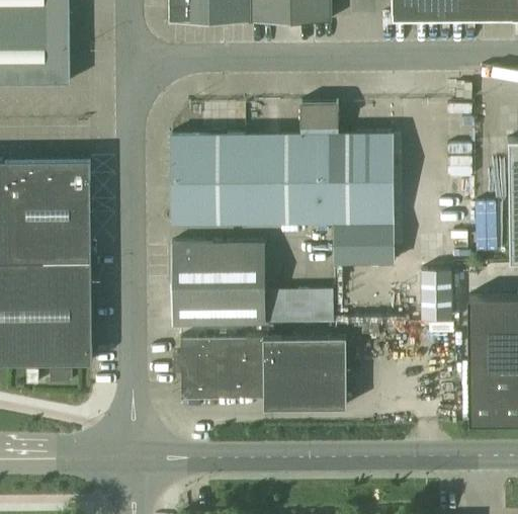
[(0,0),(0,83),(71,83),(69,0),(0,0)]
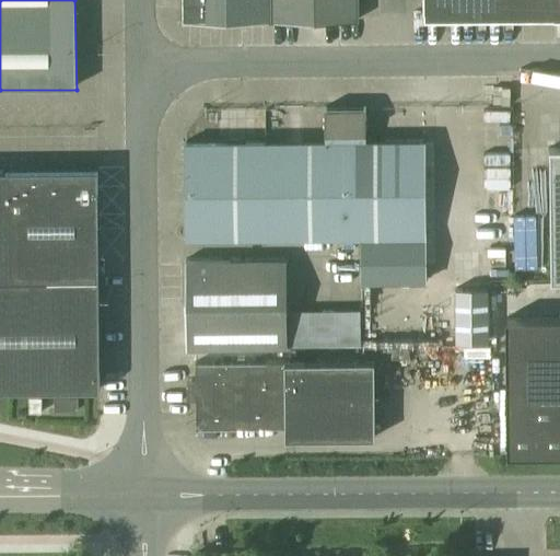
[(359,23),(358,0),(183,0),(184,24),(359,23)]
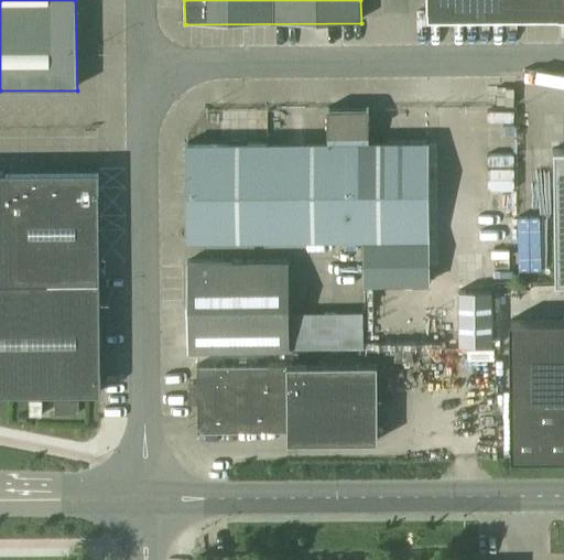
[(563,0),(425,0),(426,11),(563,9),(563,0)]
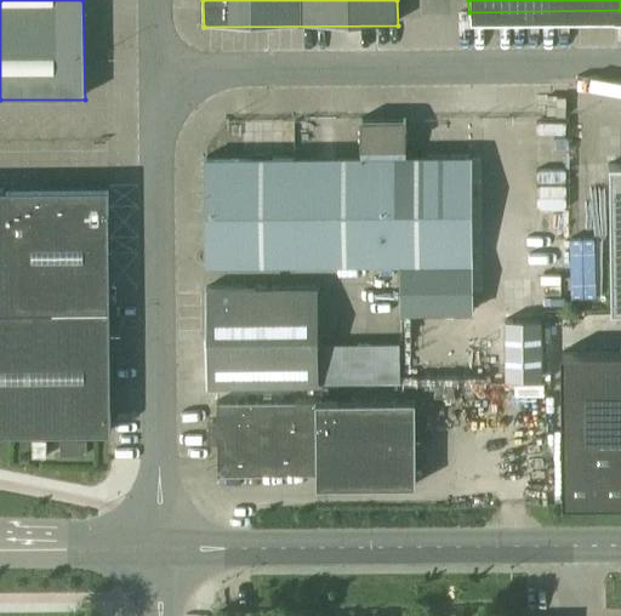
[(472,315),(471,160),(405,160),(405,121),(360,121),(360,160),(205,161),(205,269),(399,267),(399,315),(472,315)]
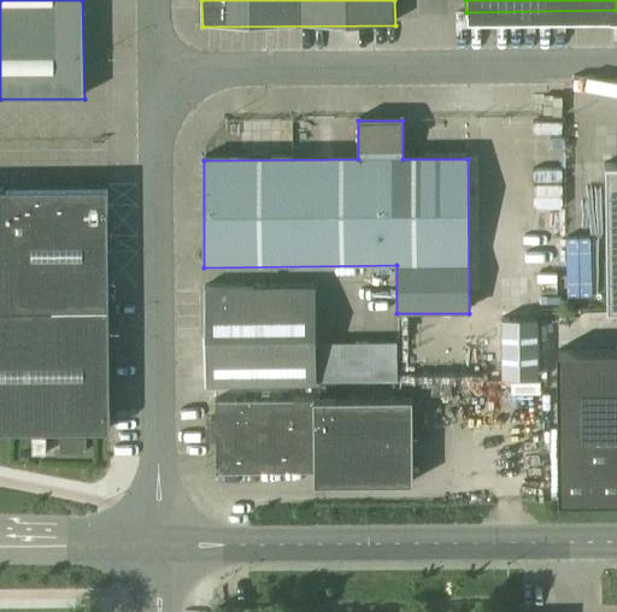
[(616,311),(616,166),(605,166),(607,311),(616,311)]
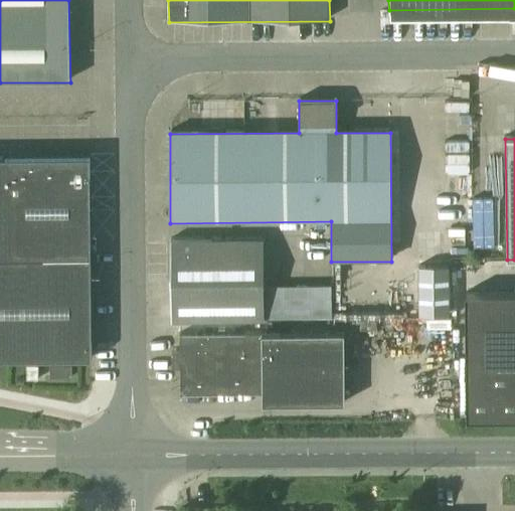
[(0,360),(92,359),(92,259),(91,158),(0,158),(0,360)]
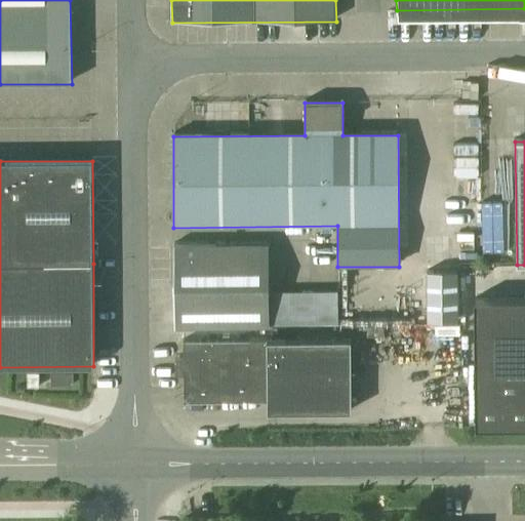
[(511,219),(496,219),(497,248),(512,247),(511,219)]
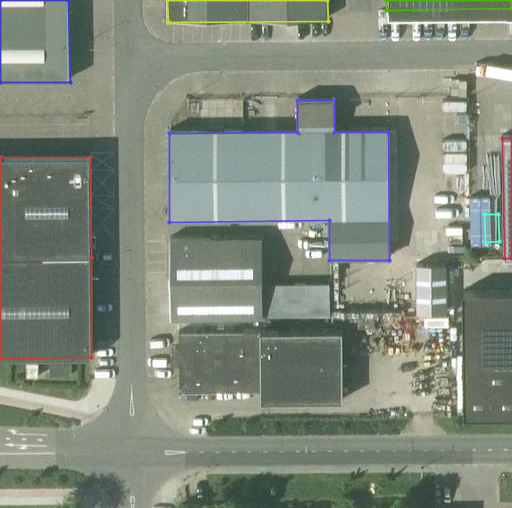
[(262,320),(262,240),(169,240),(170,321),(262,320)]
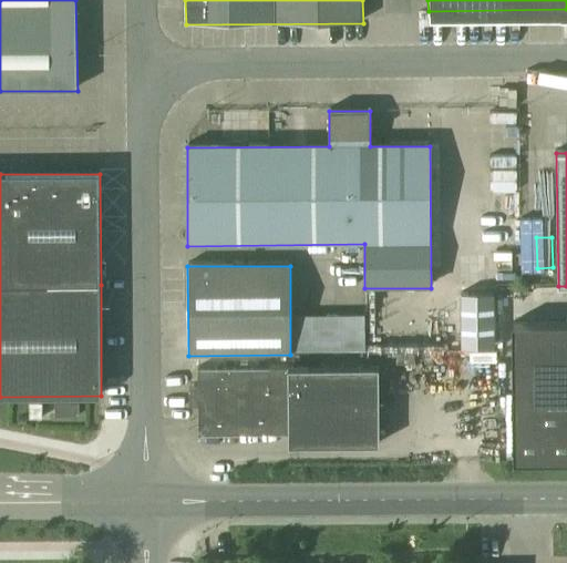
[(461,295),(461,349),(492,349),(492,295),(461,295)]
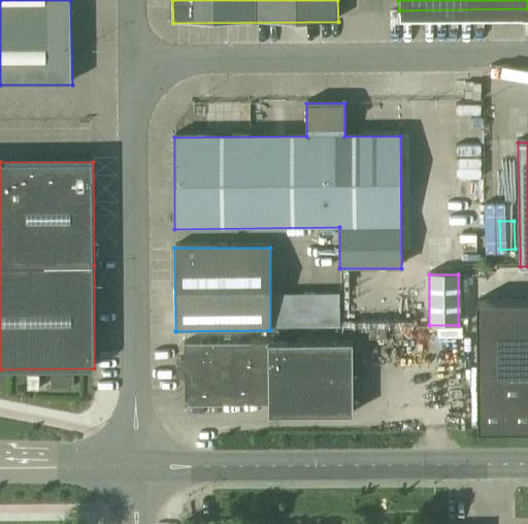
[(527,301),(476,302),(477,431),(527,430),(527,301)]
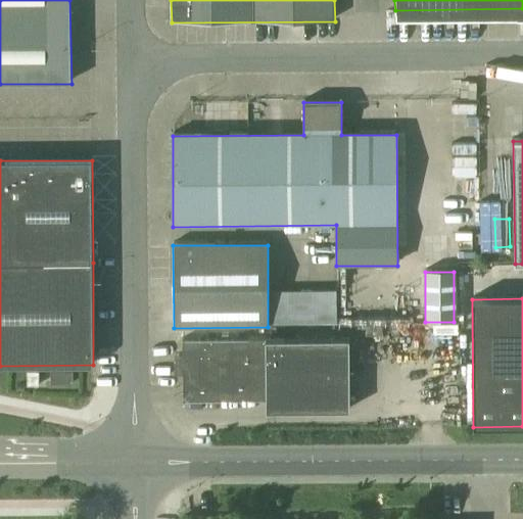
[(350,411),(349,339),(182,341),(183,357),(175,357),(175,376),(183,376),(183,404),(267,403),(267,412),(350,411)]
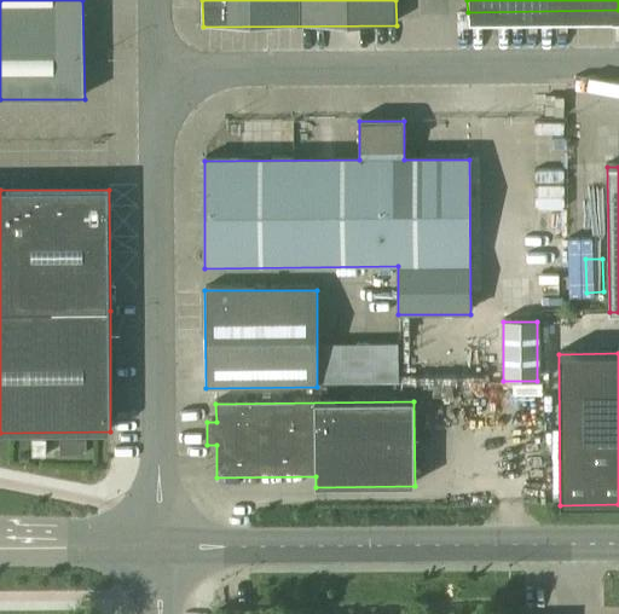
[(33,457),(46,457),(46,439),(32,440),(33,457)]
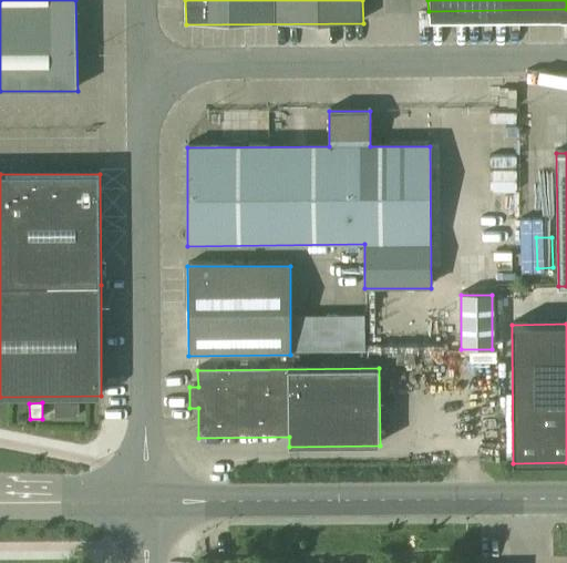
[(80,418),(80,406),(55,406),(55,419),(80,418)]
